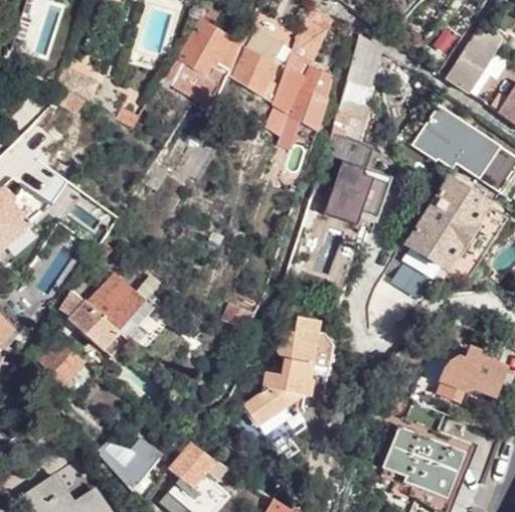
[(207,1),(220,10),(225,0),(205,0),(207,1)]
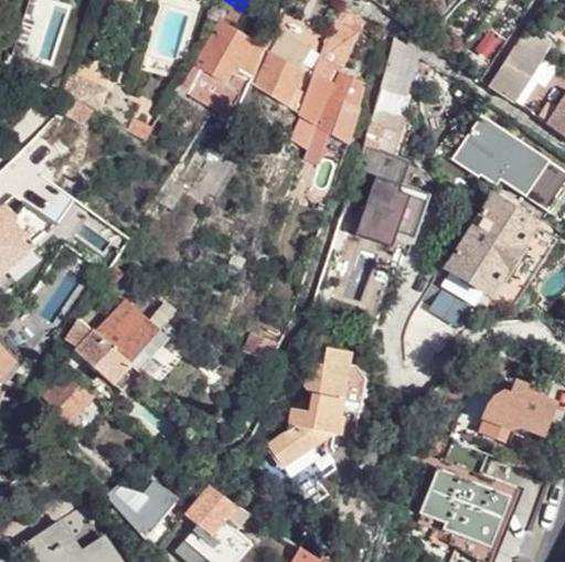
[(217,18),(231,27),(242,11),(227,1),(217,18)]
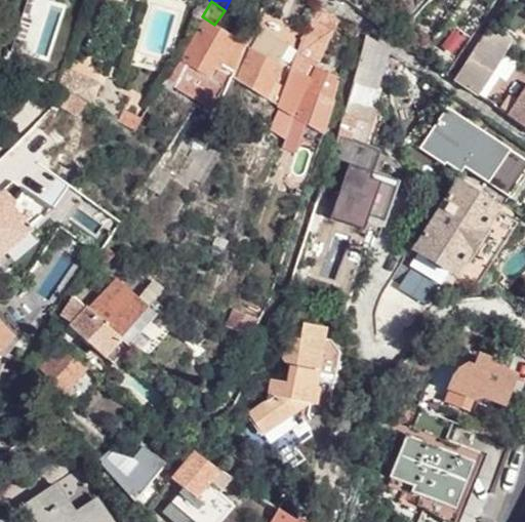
[(321,130),(331,96),(339,72),(318,62),(334,25),(317,1),(311,13),(290,67),(277,102),(276,102),(276,104),(279,107),(270,126),(296,138),(304,120),(321,130)]
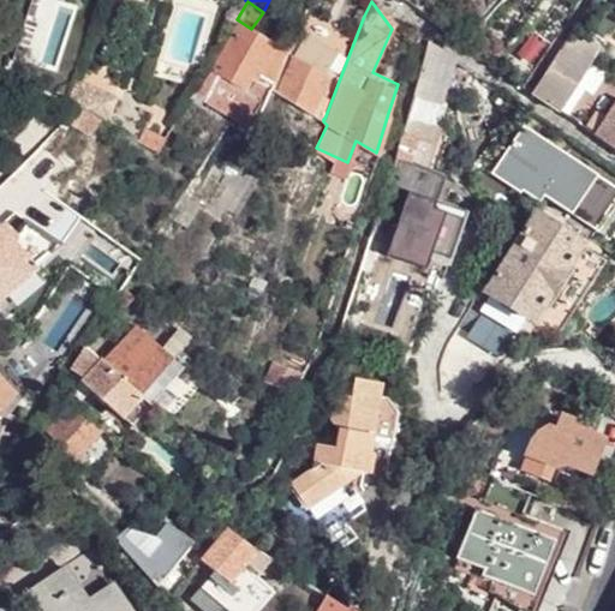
[(237,19),(212,65),(260,94),(266,85),(257,81),(260,76),(272,83),(286,51),(251,29),(237,19)]
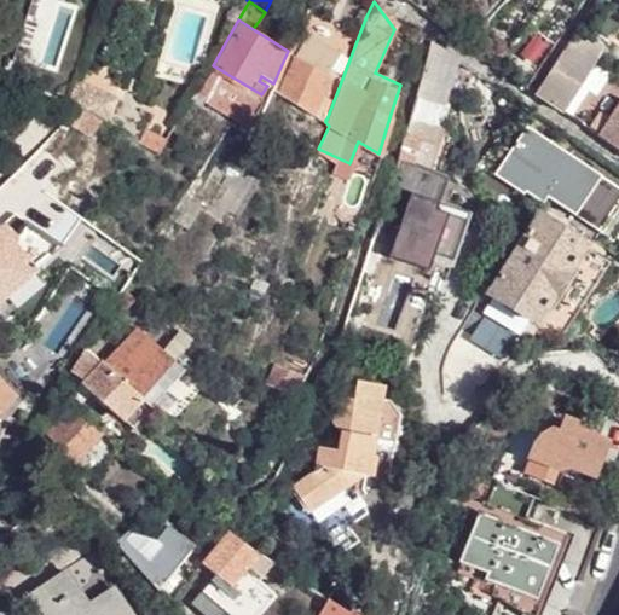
[(538,92),(566,110),(583,81),(596,61),(608,41),(582,24),(572,39),(538,92)]
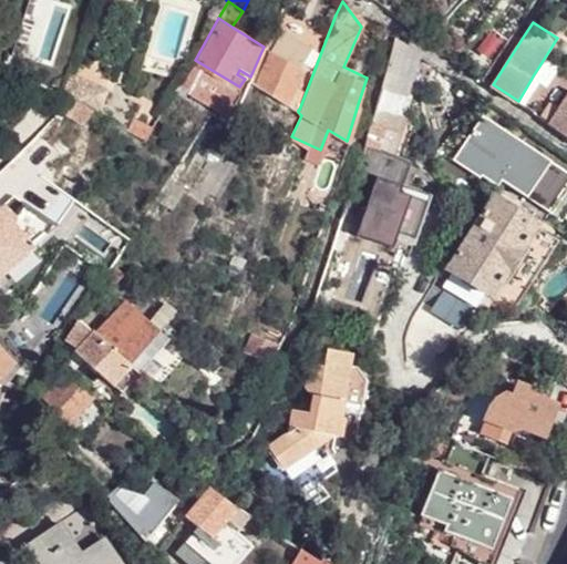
[(269,51),(299,68),(311,45),(282,28),(269,51)]
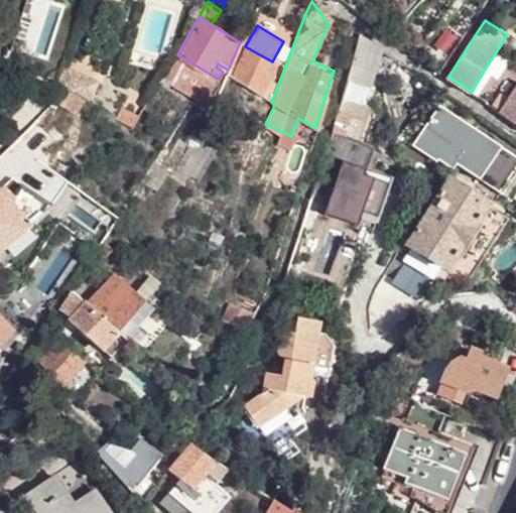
[(366,36),(360,32),(348,78),(364,84),(368,86),(370,86),(377,60),(381,46),(366,36)]
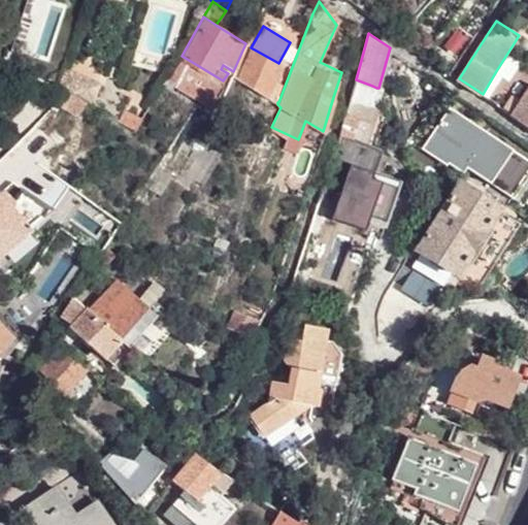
[(278,63),(251,47),(237,76),(268,95),(282,66),(278,63)]
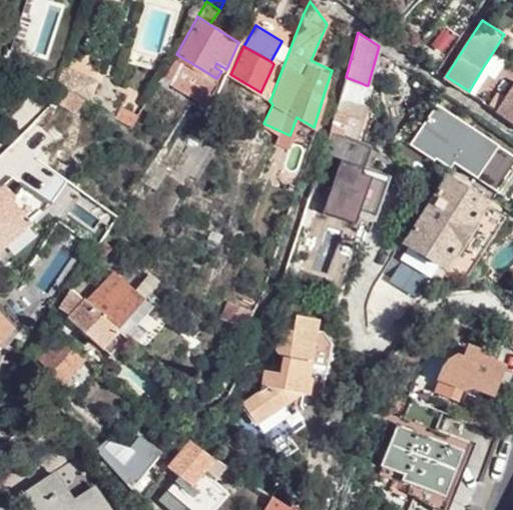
[(392,55),(379,46),(375,60),(384,66),(392,55)]
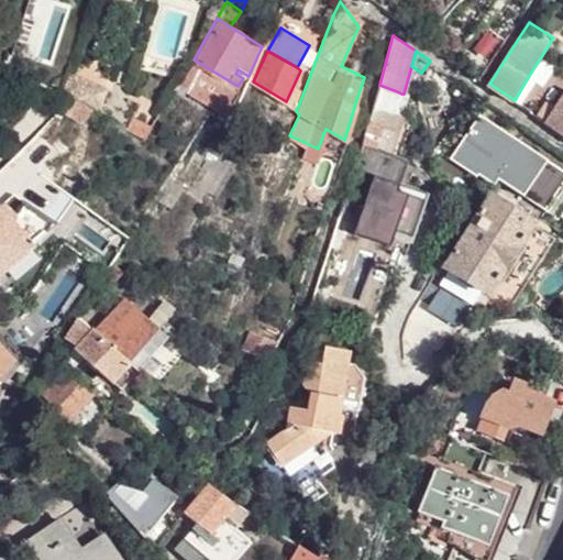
[(542,55),(530,74),(539,79),(545,85),(556,66),(542,55)]
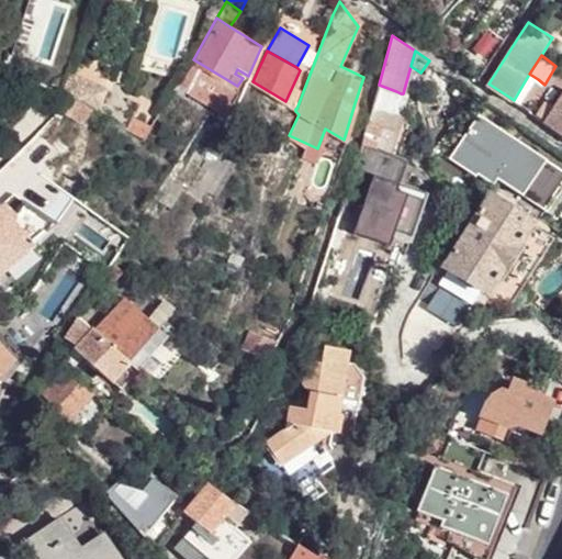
[(193,59),(189,56),(171,87),(183,93),(186,90),(220,112),(237,86),(193,59)]
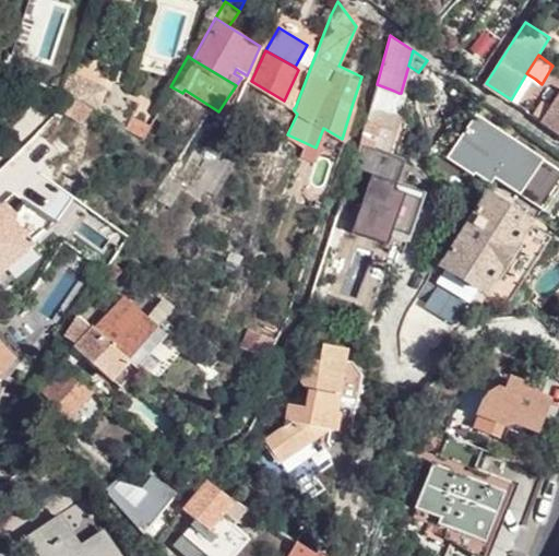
[(535,79),(526,73),(511,99),(519,105),(535,79)]
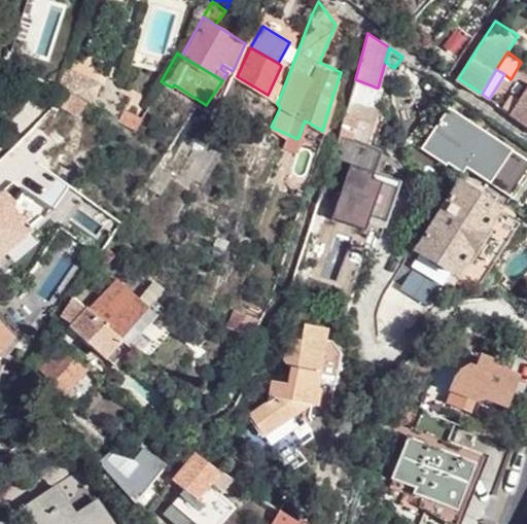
[(526,89),(512,114),(526,124),(526,89)]
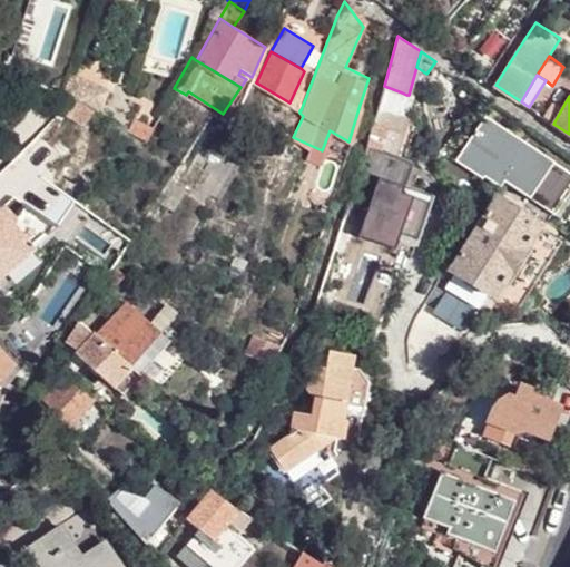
[(88,108),(66,97),(57,107),(76,118),(85,115),(88,108)]
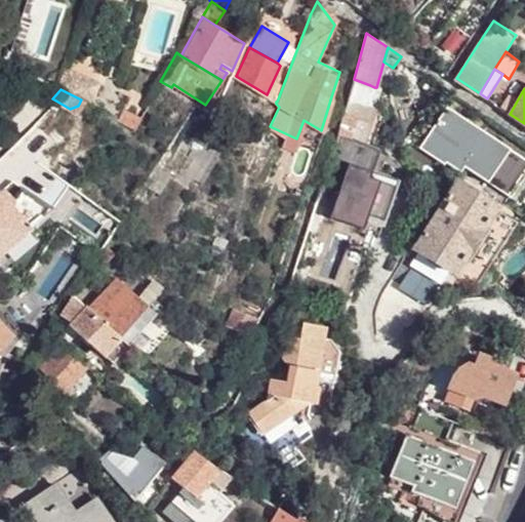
[(377,108),(348,98),(338,132),(332,151),(312,215),(370,243),(378,225),(371,222),(381,199),(390,202),(398,185),(371,172),(382,150),(366,143),(377,108)]
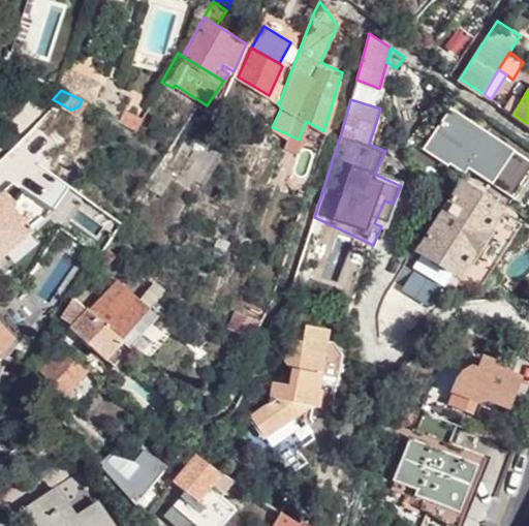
[(528,158),(453,105),(423,148),(446,164),(449,161),(464,171),(468,164),(522,203),(528,192),(528,158)]
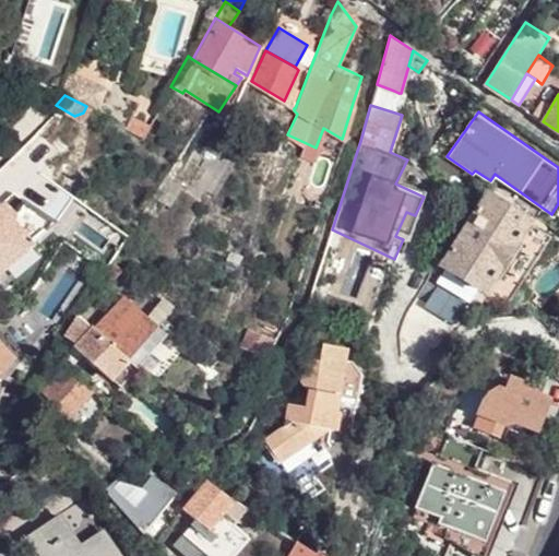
[(151,122),(132,113),(123,125),(144,135),(151,122)]
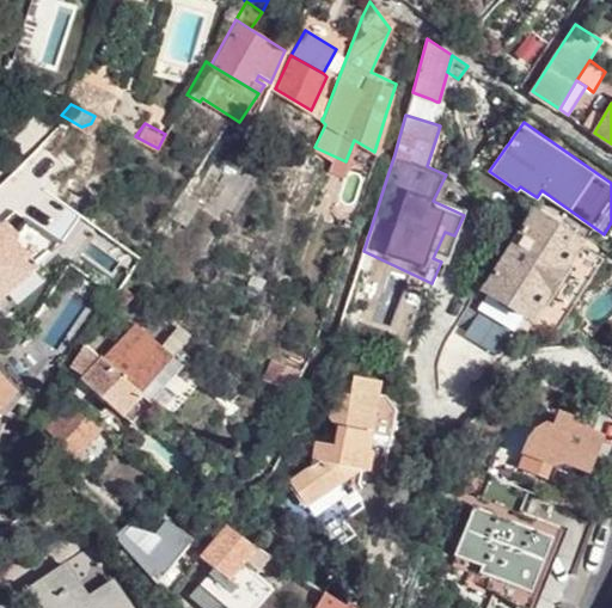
[(194,186),(237,212),(256,177),(213,153),(194,186)]
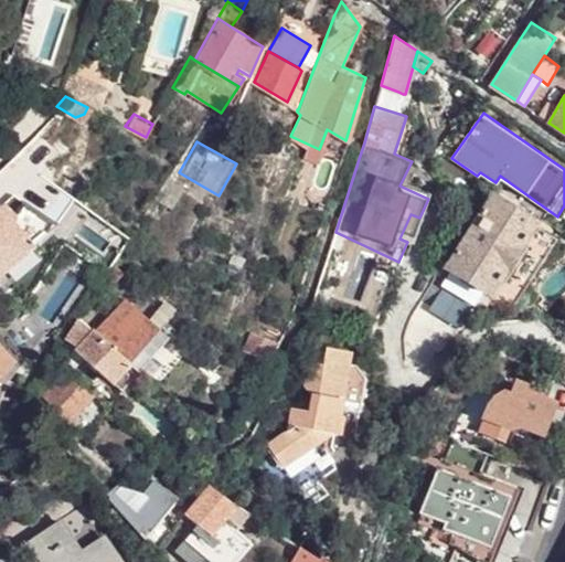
[(534,223),(483,191),(476,203),(469,199),(441,247),(454,255),(446,267),(437,281),(468,300),(477,286),(488,294),(501,274),(513,256),(520,245),(534,223)]
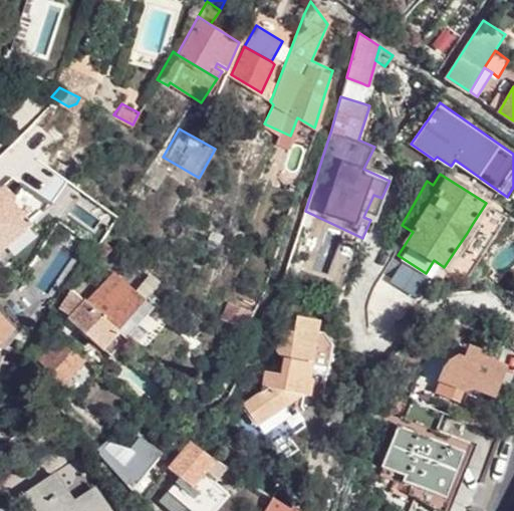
[(0,180),(0,247),(30,220),(27,217),(51,198),(22,179),(10,190),(0,180)]
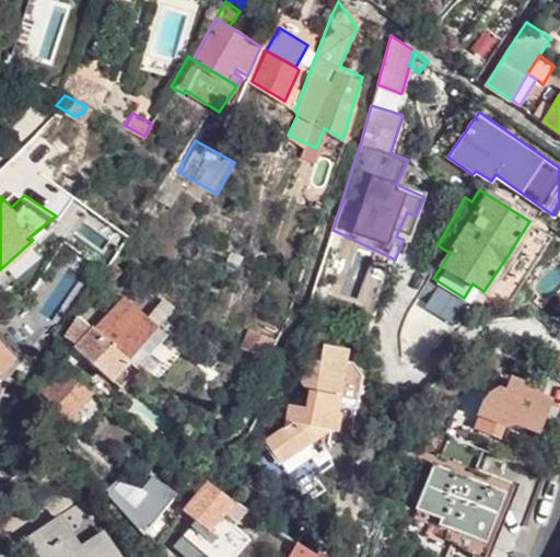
[(33,240),(0,269),(0,280),(1,282),(41,247),(33,240)]
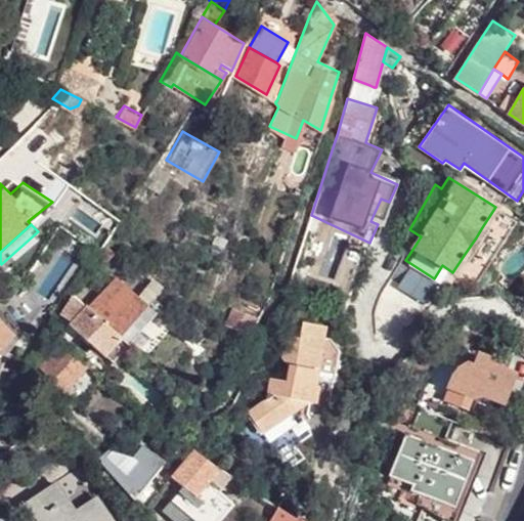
[(86,270),(72,292),(75,294),(79,298),(94,279),(86,271),(86,270)]
